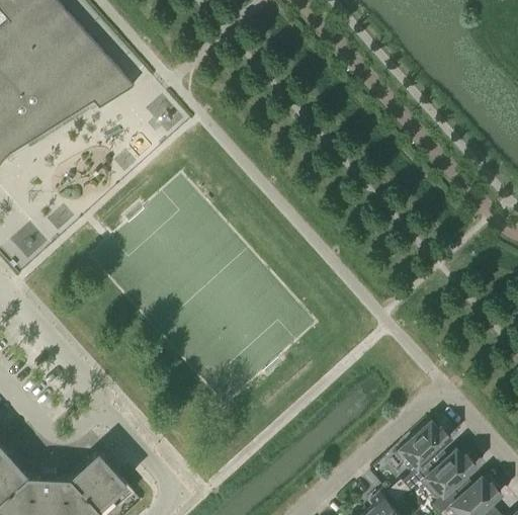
[(0,0),(0,164),(4,160),(10,154),(93,102),(98,109),(134,87),(55,0),(0,0)]
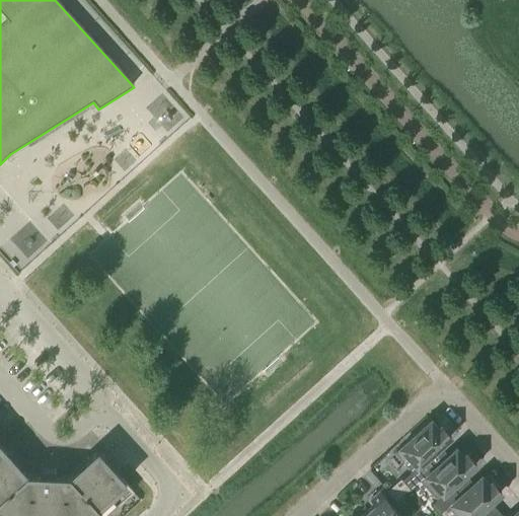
[(402,484),(389,496),(396,504),(420,483),(434,469),(426,460),(450,439),(441,428),(438,430),(431,422),(394,454),(412,473),(401,483),(402,484)]
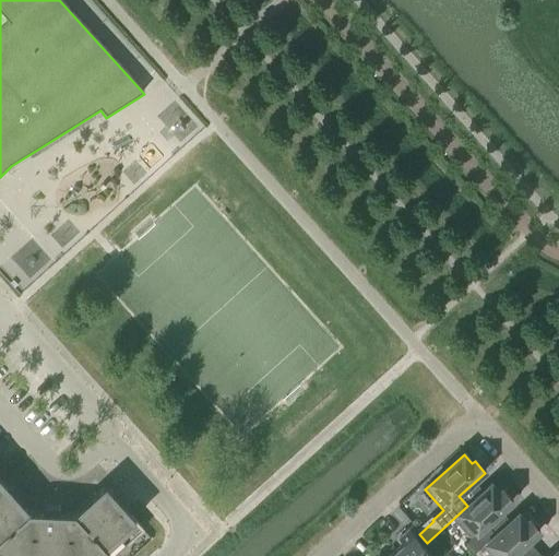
[(0,541),(30,515),(28,515),(1,484),(0,484),(0,541)]
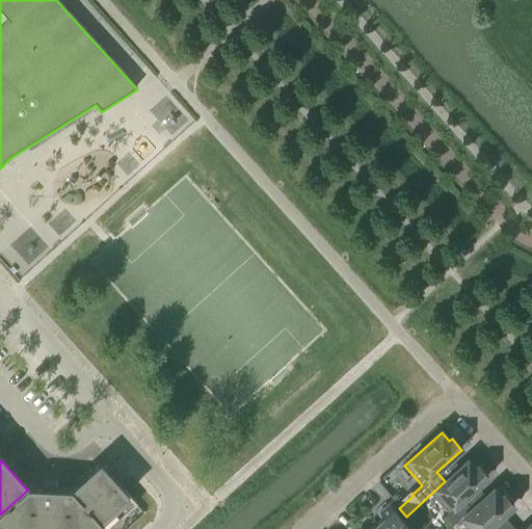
[(467,461),(445,481),(430,495),(448,514),(441,521),(448,528),(450,528),(461,519),(471,510),(462,501),(487,479),(477,468),(475,470),(467,461)]
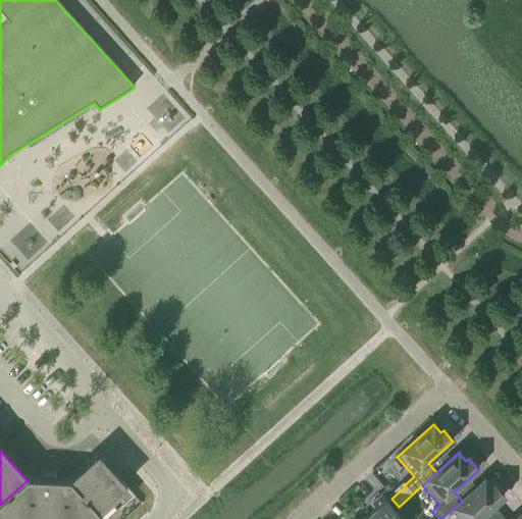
[(98,456),(69,482),(68,483),(99,518),(108,518),(134,497),(98,456)]
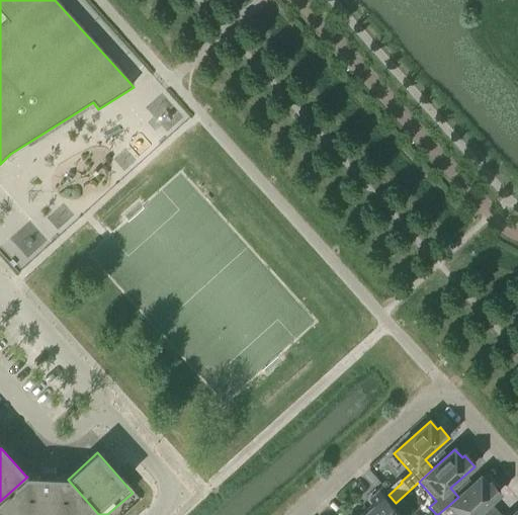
[(27,476),(26,477),(27,477),(0,501),(0,514),(98,514),(68,480),(69,479),(69,478),(55,478),(55,470),(54,470),(54,471),(41,470),(41,477),(27,476)]
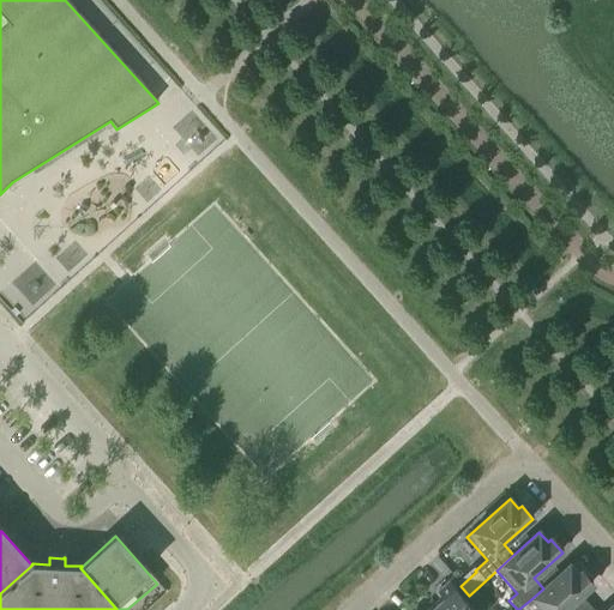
[(569,566),(543,589),(533,598),(542,609),(566,609),(593,585),(581,572),(578,575),(569,566)]
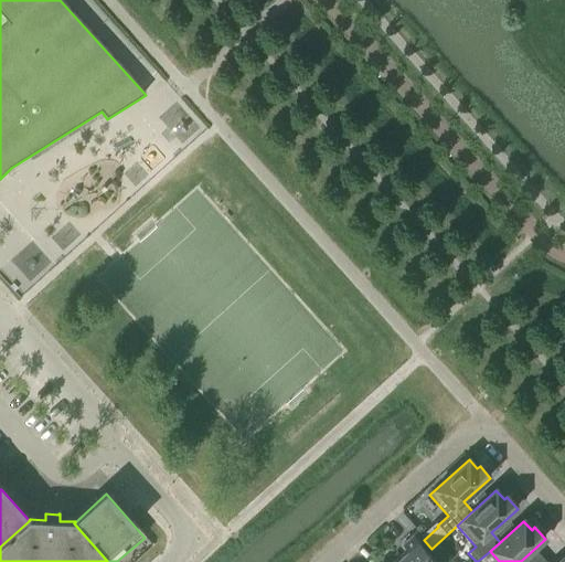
[(424,540),(418,544),(413,538),(403,545),(407,551),(396,561),(434,561),(426,553),(432,549),(424,540)]
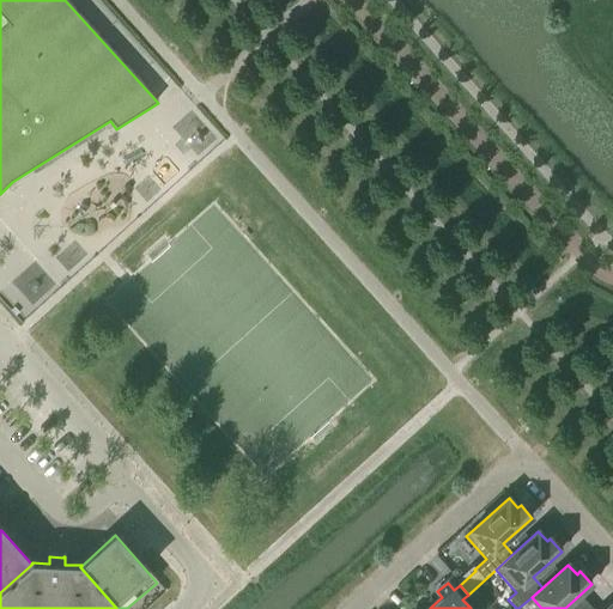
All buildings are outlined.
